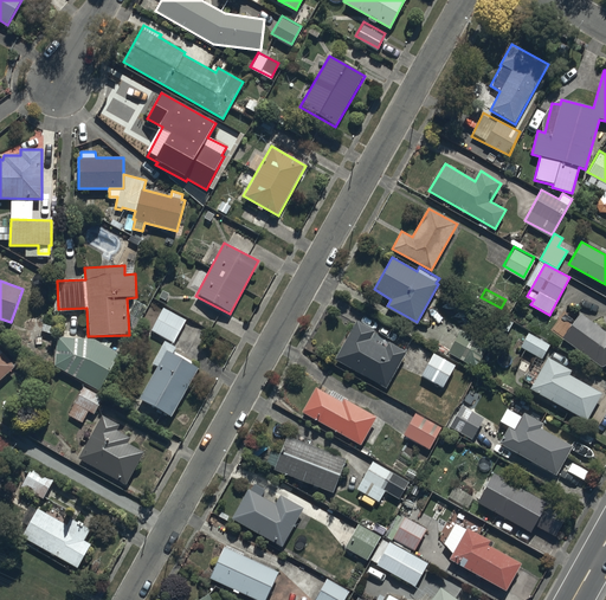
[(173,342),(186,318),(161,304),(148,329),(173,342)]
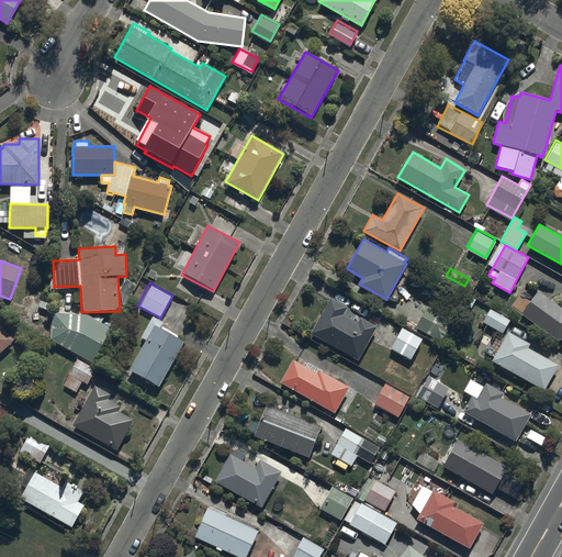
[(538,291),(520,314),(558,341),(561,337),(561,307),(561,308),(538,291)]
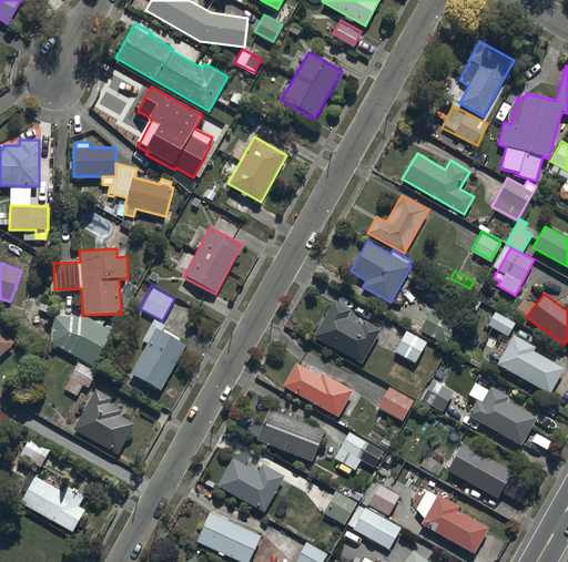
[(352,310),(334,299),(312,337),(361,365),(381,328),(365,319),(361,325),(347,317),(352,310)]
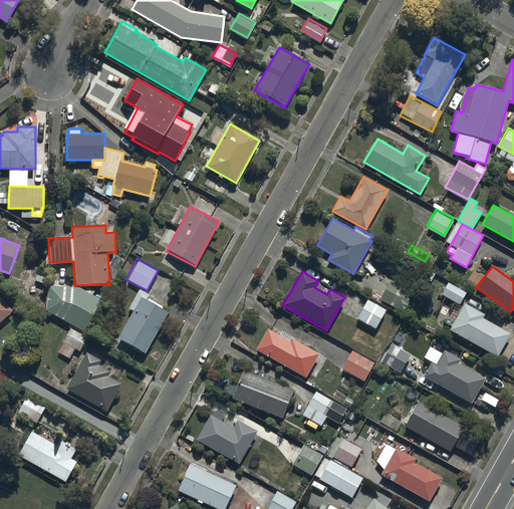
[(392,279),(380,297),(408,314),(419,296),(392,279)]
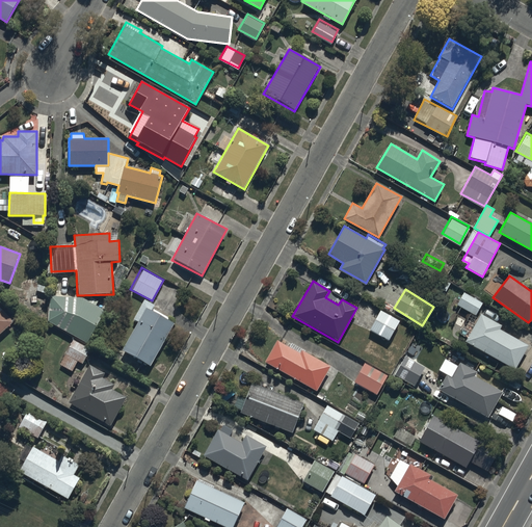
[(482,301),(463,291),(456,305),(475,315),(482,301)]
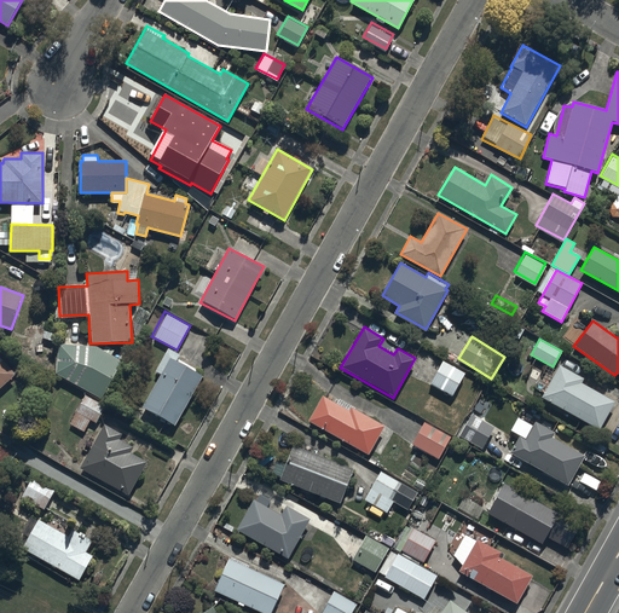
[(56,372),(103,400),(125,363),(110,354),(114,348),(105,343),(103,350),(97,346),(58,343),(56,372)]
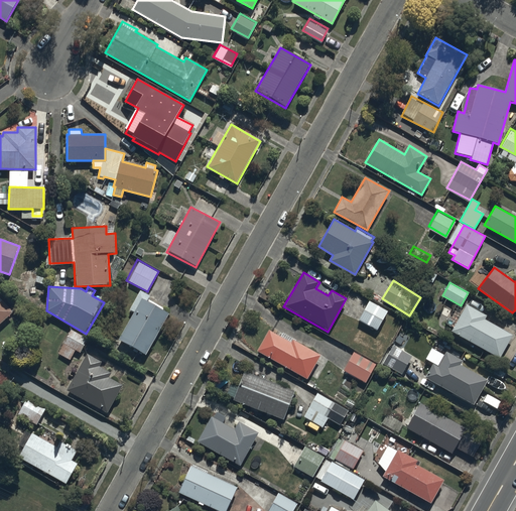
[(145,355),(168,313),(146,301),(150,295),(140,289),(129,309),(134,311),(118,341),(145,355)]
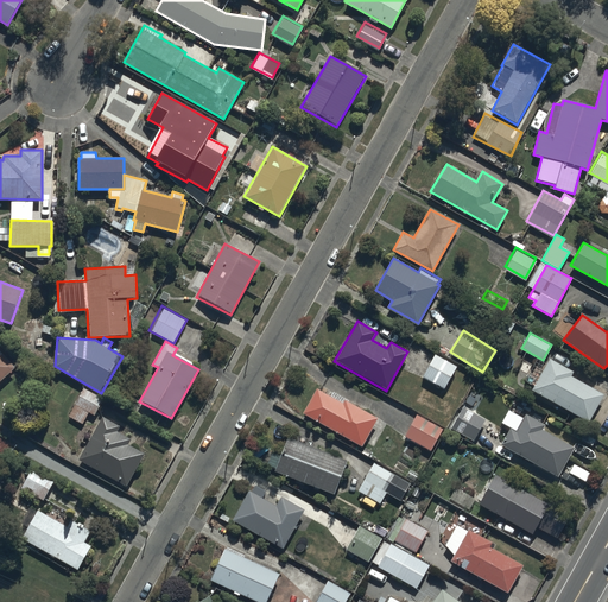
[(0,381),(14,368),(0,352),(0,381)]
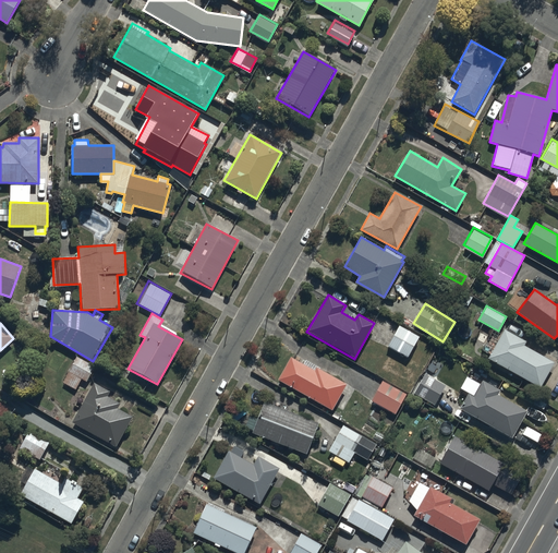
[(420,336),(398,323),(386,344),(408,357),(420,336)]
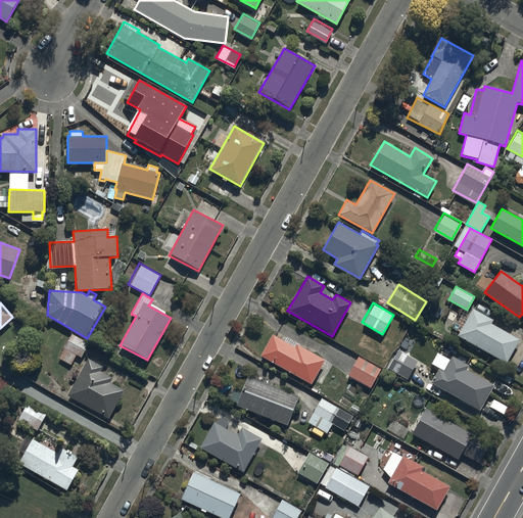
[(471,308),(457,334),(507,363),(520,339),(491,323),(493,320),(471,308)]
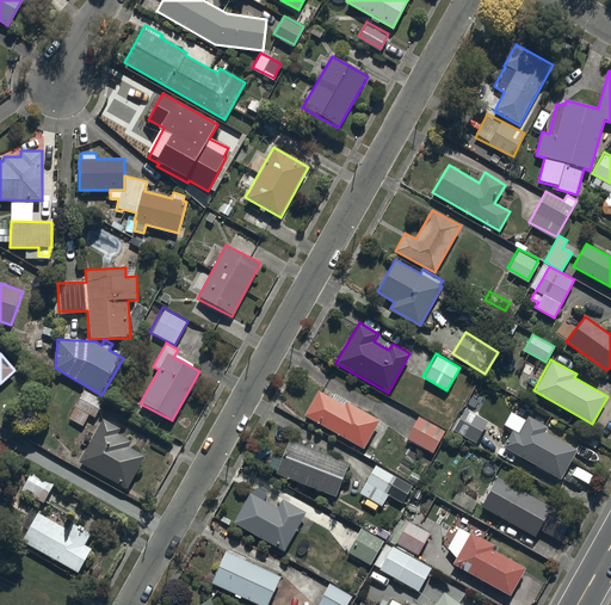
[(103,400),(84,389),(68,417),(82,425),(88,413),(94,417),(103,400)]
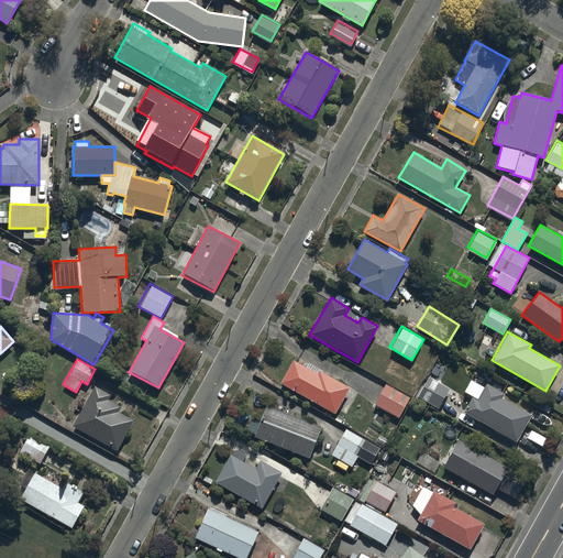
[(293,360),(279,383),(335,414),(350,387),(321,372),(322,370),(309,362),(306,368),(293,360)]
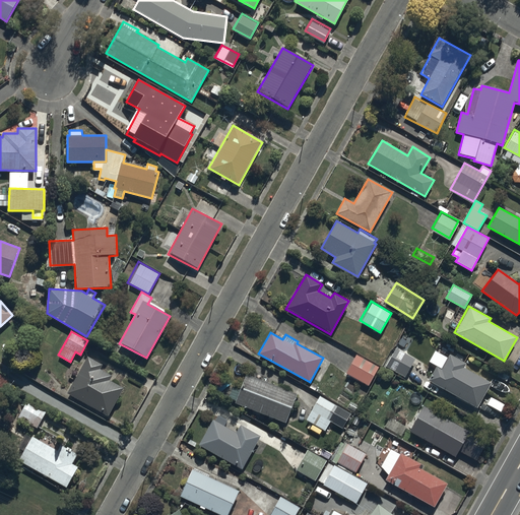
[(415,358),(396,346),(385,365),(405,377),(415,358)]
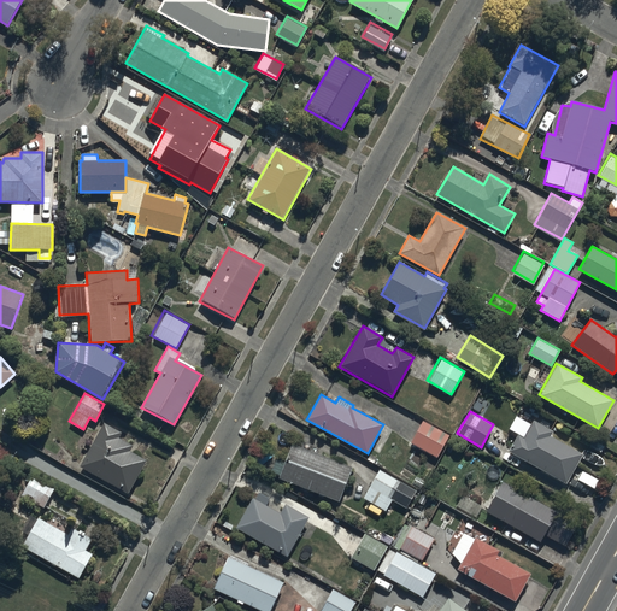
[(450,434),(422,418),(410,442),(438,457),(450,434)]
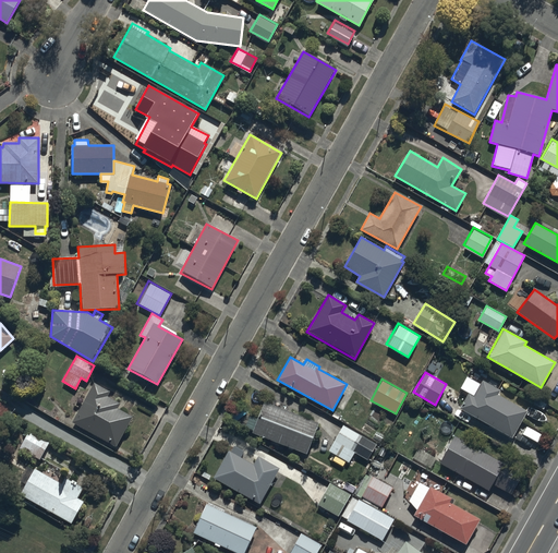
[(470,394),(461,409),(511,436),(524,412),(496,396),(500,389),(483,380),(474,396),(470,394)]
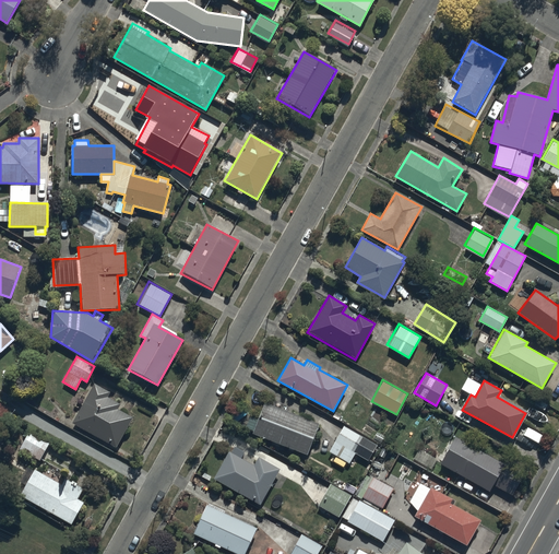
[(111,393),(94,384),(72,424),(116,448),(132,417),(118,410),(121,404),(108,397),(111,393)]
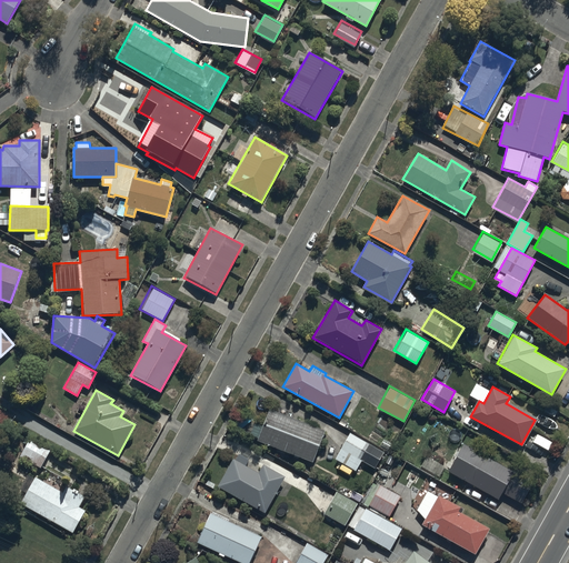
[(269,409),(257,441),(312,462),(325,430),(269,409)]
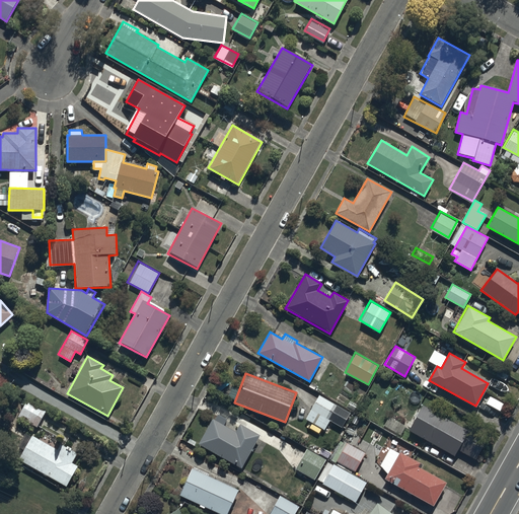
[(351,412),(318,394),(305,418),(325,428),(329,420),(343,427),(351,412)]
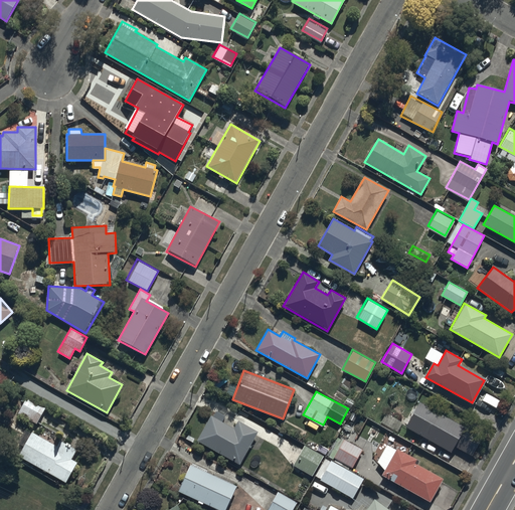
[(36,423),(46,405),(27,395),(17,412),(36,423)]
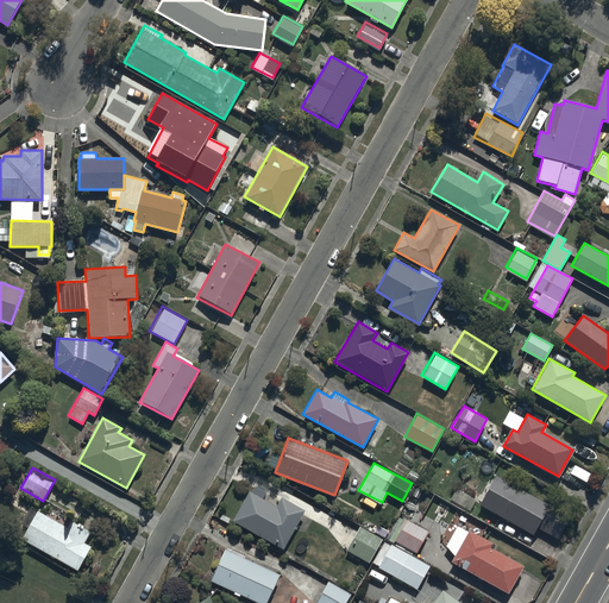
[(548,504),(496,476),(479,506),(534,534),(539,526),(559,536),(572,513),(550,501),(548,504)]
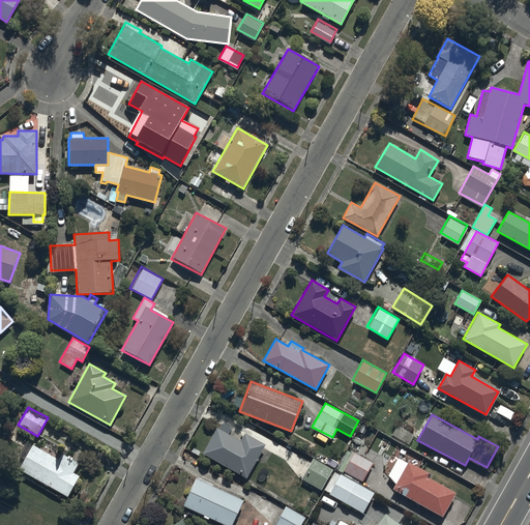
[(247,476),(266,442),(245,431),(241,439),(229,432),(232,427),(223,421),(219,427),(216,426),(202,451),(247,476)]
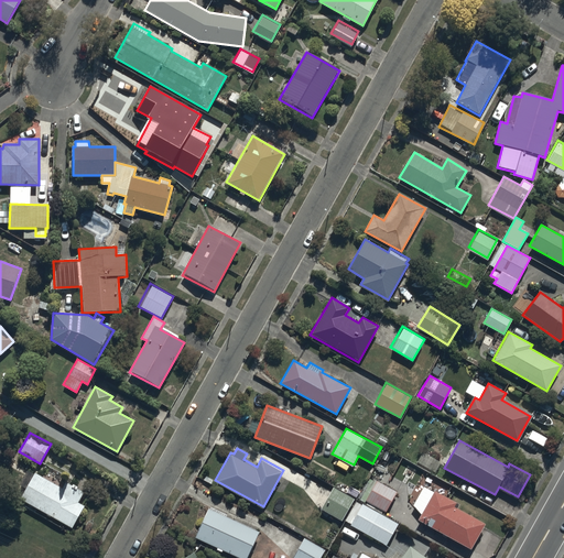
[(441,460),(421,450),(415,461),(435,472),(441,460)]
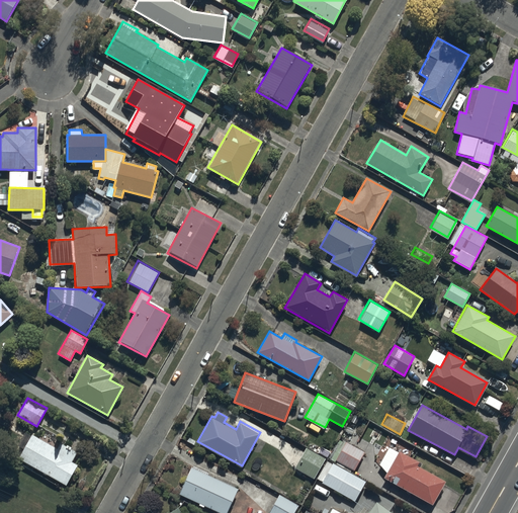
[(58,449),(31,435),(18,460),(67,487),(78,465),(71,462),(77,452),(73,451),(75,447),(68,444),(67,447),(61,444),(58,449)]
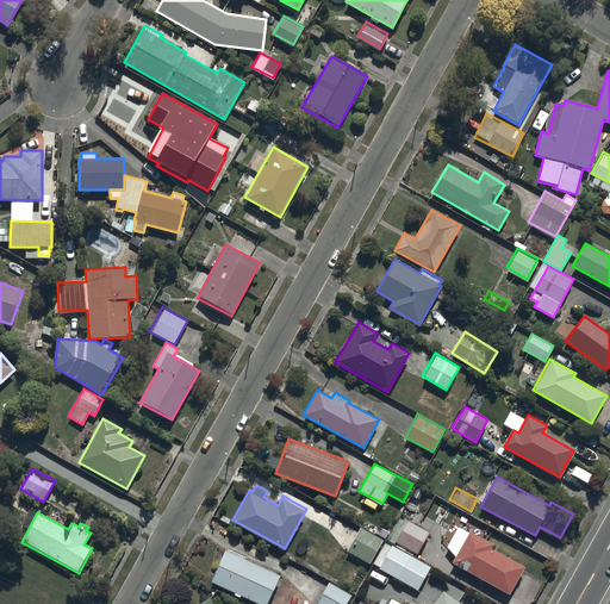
[(393,541),(397,542),(396,545),(414,554),(414,552),(417,554),(429,531),(406,518),(393,541)]
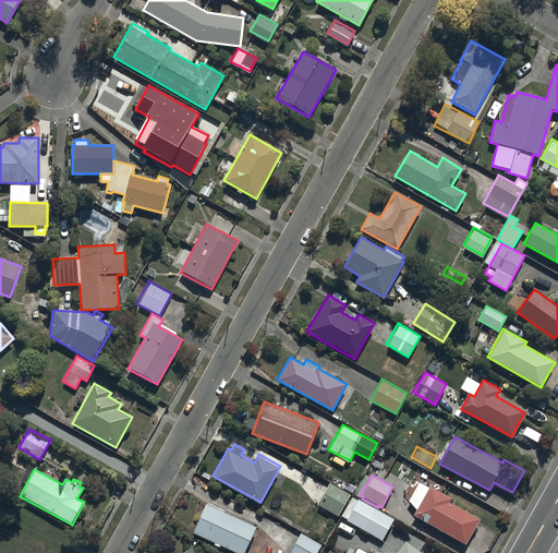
[(351,493),(329,481),(318,503),(339,515),(351,493)]
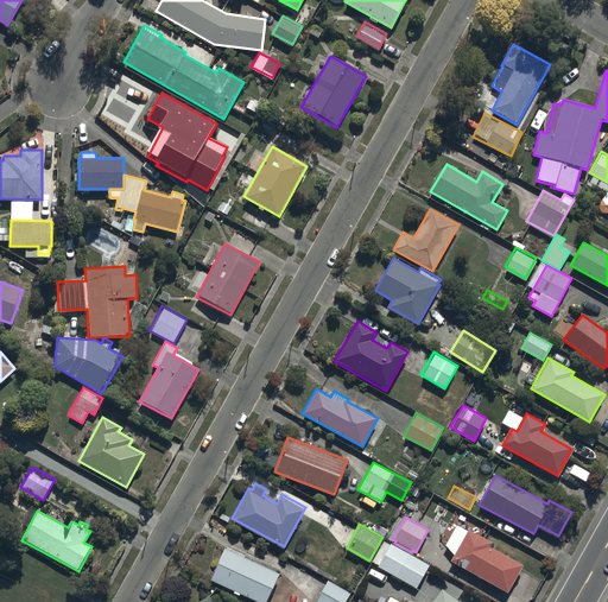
[(469,530),(451,561),(508,593),(523,565),(492,549),(495,544),(469,530)]
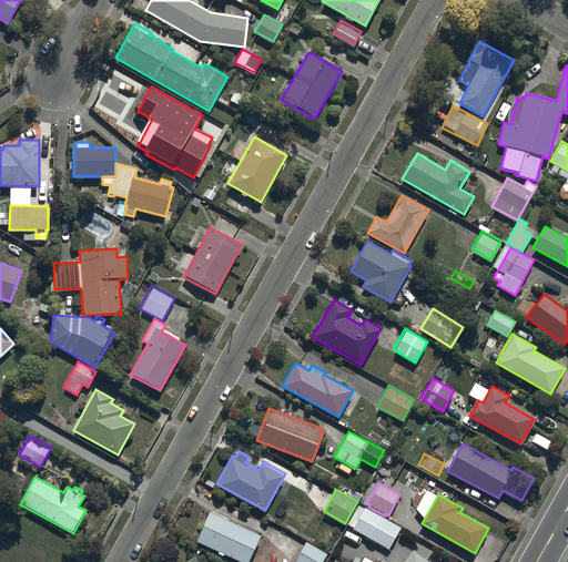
[(402,527),(364,506),(353,528),(389,548),(402,527)]
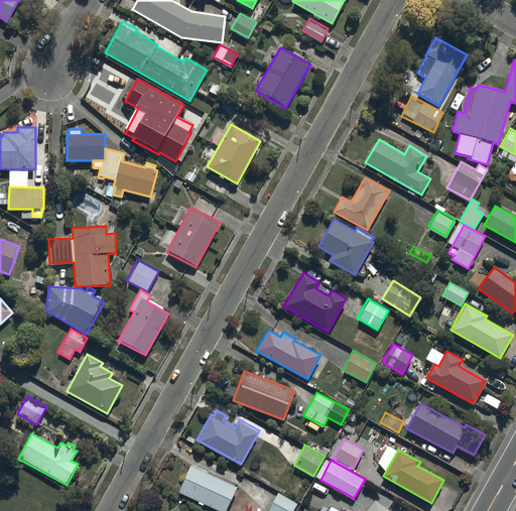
[(226,510),(238,488),(190,465),(177,491),(219,510),(226,510)]
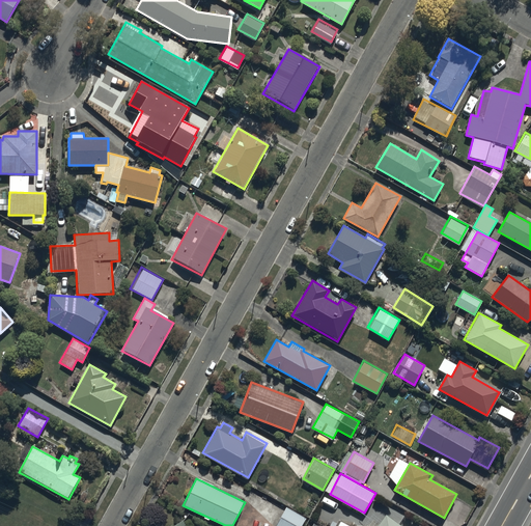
[(302,525),(307,517),(286,506),(275,525),(302,525)]
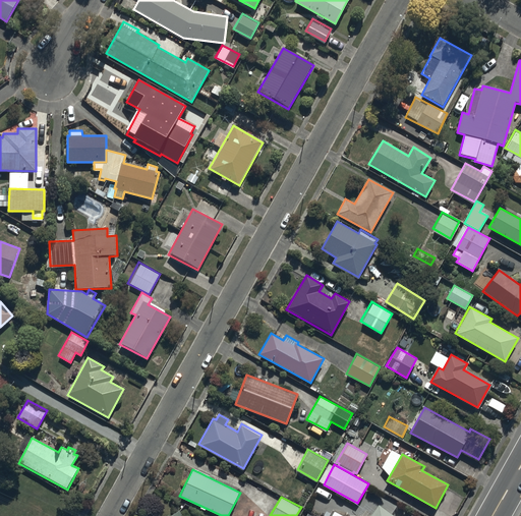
[(394,515),(379,504),(371,515),(394,515)]
